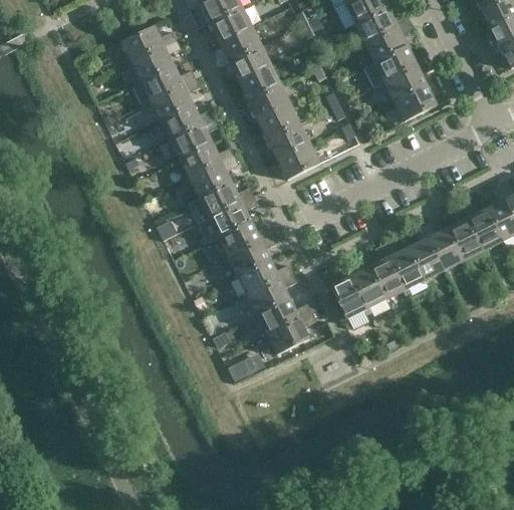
[(242,6),(239,0),(206,0),(200,3),(210,22),(242,6)]
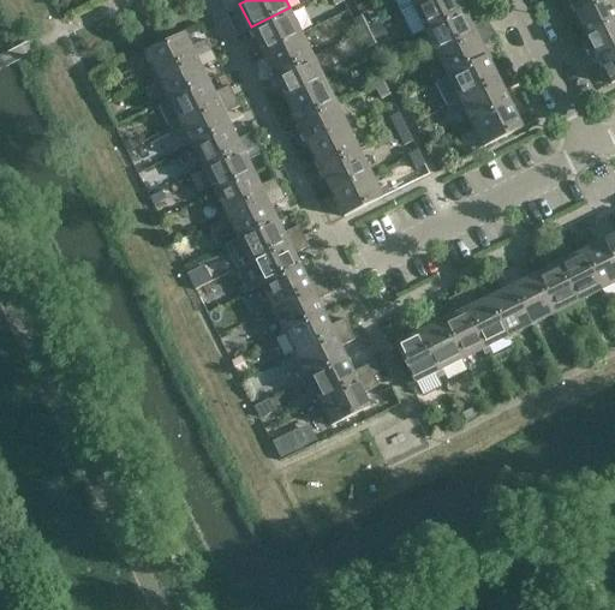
[(465,7),(460,0),(422,0),(415,4),(425,27),(465,7)]
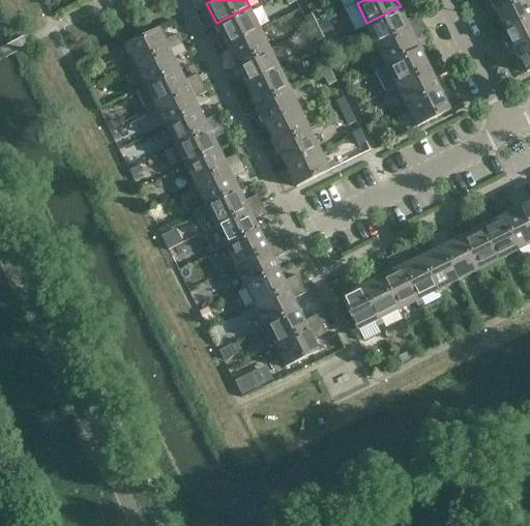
[(492,0),(497,8),(512,0),(492,0)]
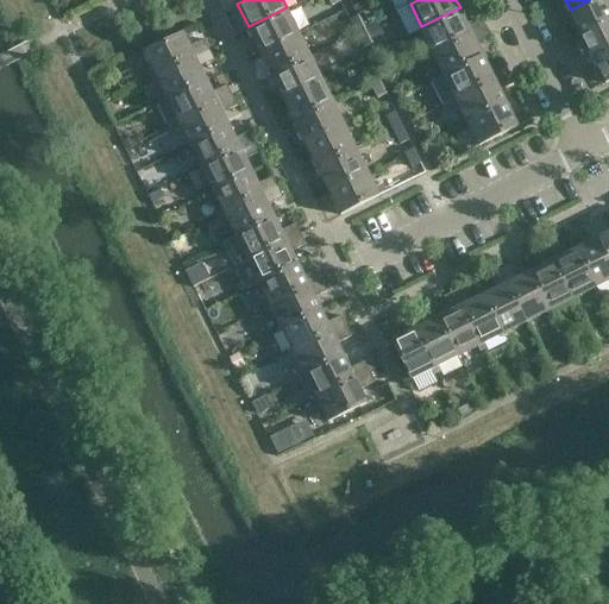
[(608,19),(608,0),(589,0),(571,10),(582,32),(608,19)]
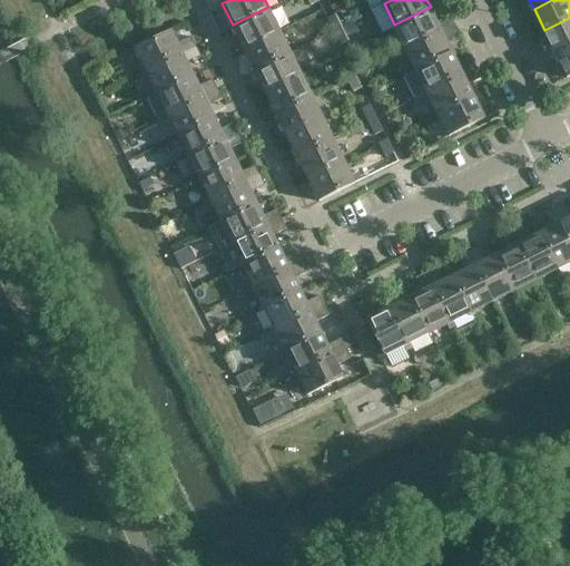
[(279,28),(268,7),(233,25),(244,46),(279,28)]
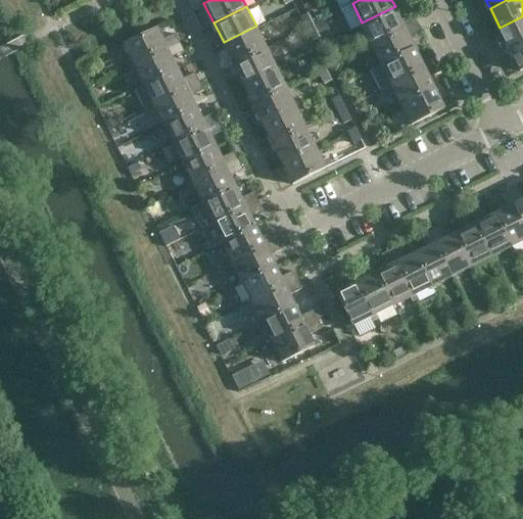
[(372,43),(418,19),(413,11),(406,14),(407,17),(406,20),(402,22),(395,6),(362,22),(372,43)]
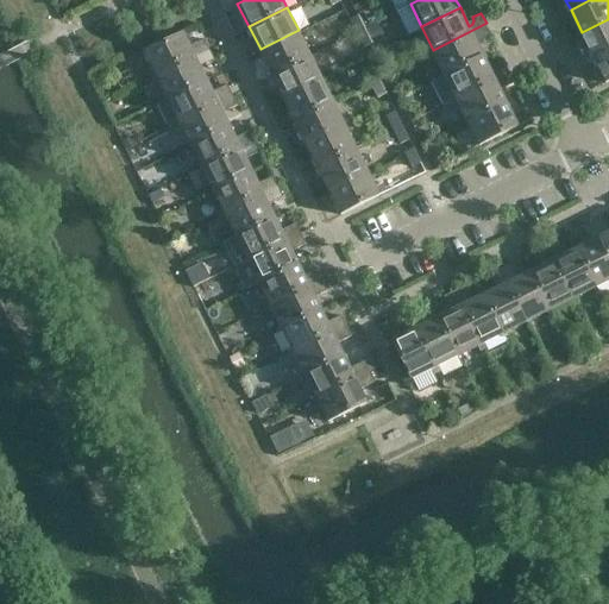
[(364,26),(357,12),(349,17),(356,31),(364,26)]
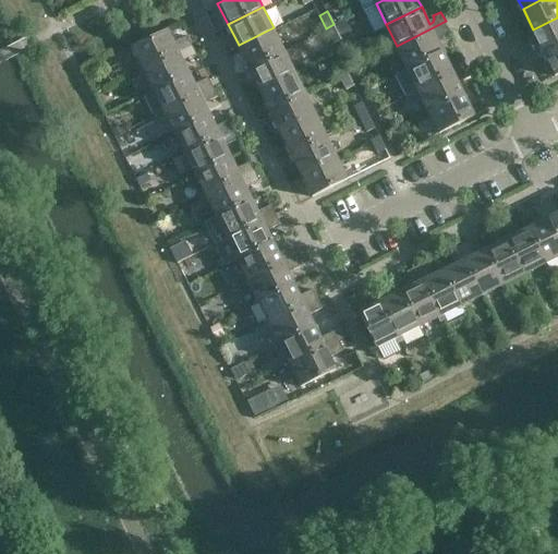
[(557,44),(557,17),(533,29),(544,51),(557,44)]
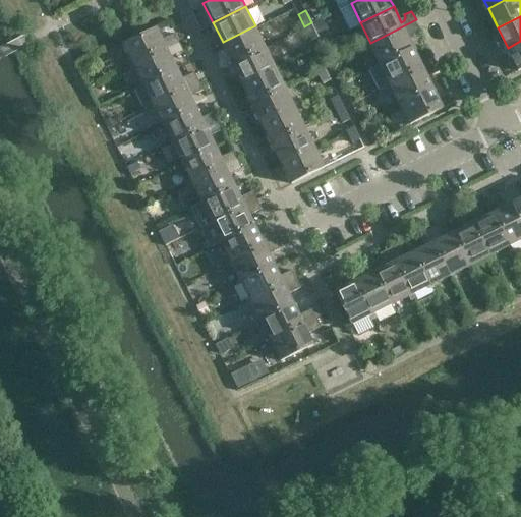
[(413,46),(405,31),(408,29),(412,30),(413,33),(420,29),(416,19),(370,43),(380,62),(413,46)]
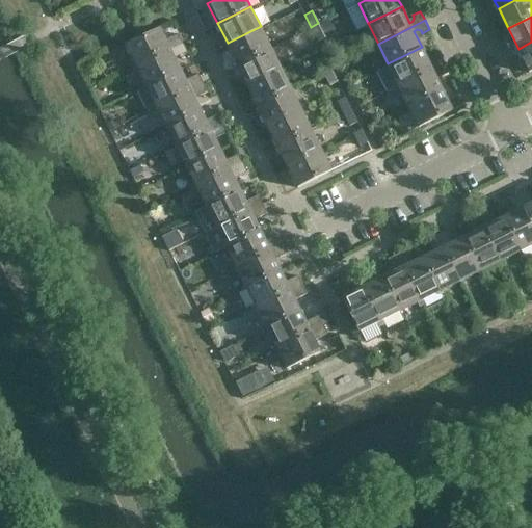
[(324,35),(318,23),(311,27),(317,40),(324,35)]
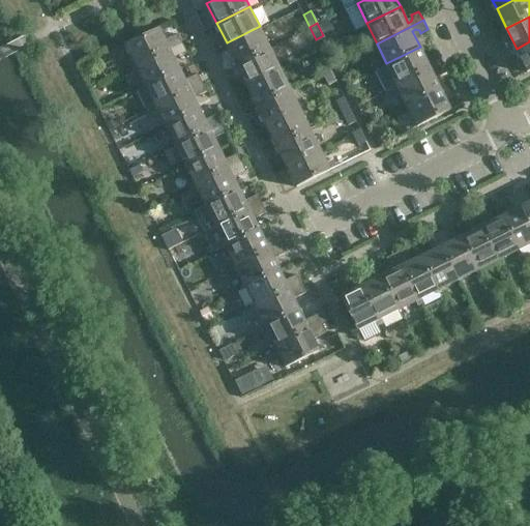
[(136,63),(182,39),(178,31),(171,34),(172,37),(171,40),(168,42),(159,25),(125,41),(136,63)]
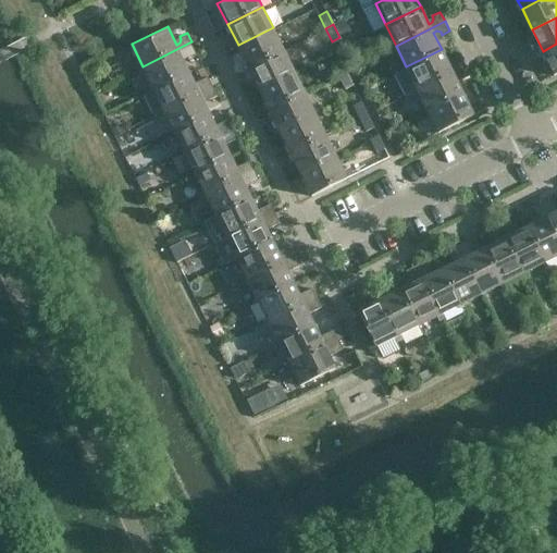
[(283,49),(273,27),(238,45),(248,66),(283,49)]
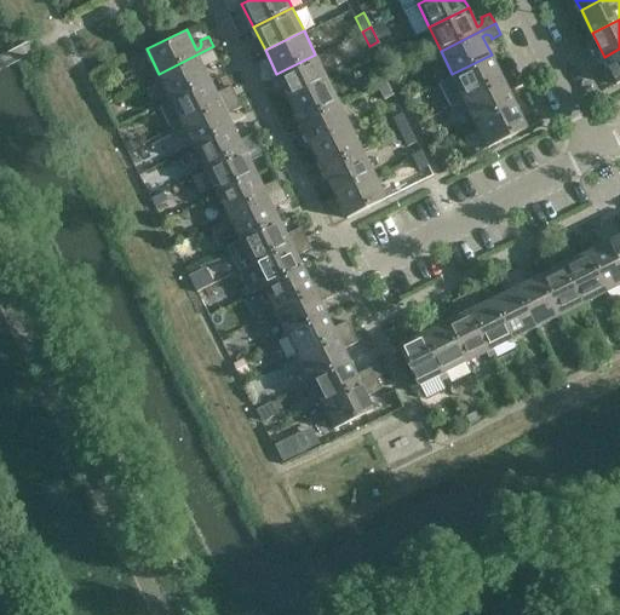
[(210,78),(200,58),(204,57),(208,58),(210,61),(218,57),(213,46),(159,74),(171,97),(210,78)]
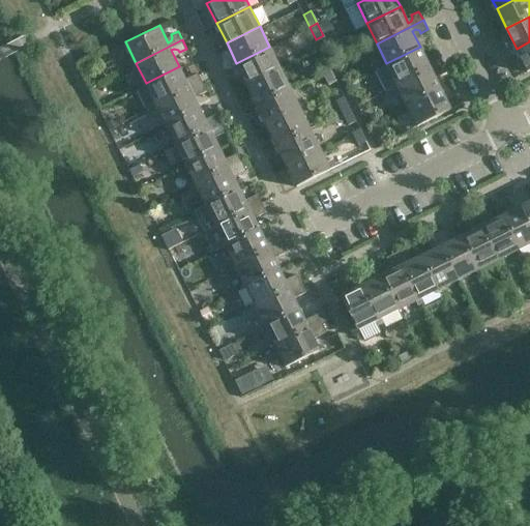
[(529,67),(529,41),(517,49),(527,69),(529,67)]
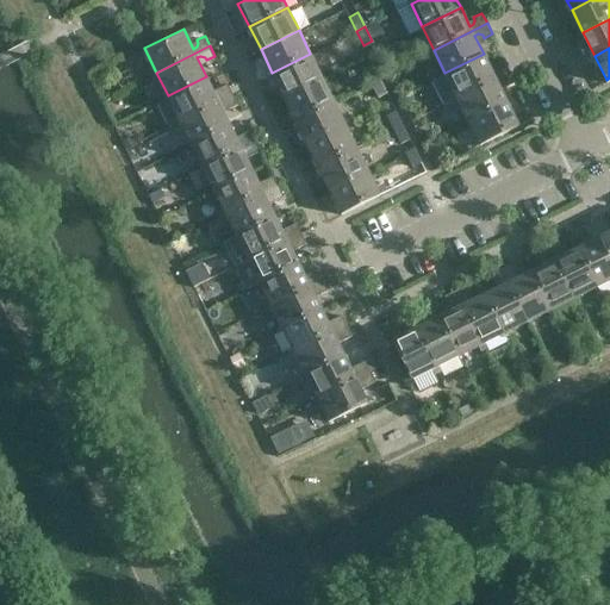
[(322,76),(310,54),(272,73),(284,95),(322,76)]
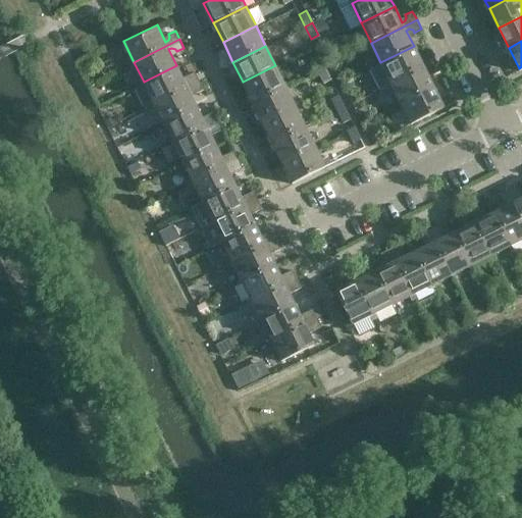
[(390,82),(436,59),(432,50),(424,54),(426,56),(424,60),(421,61),(414,46),(380,62),(390,82)]
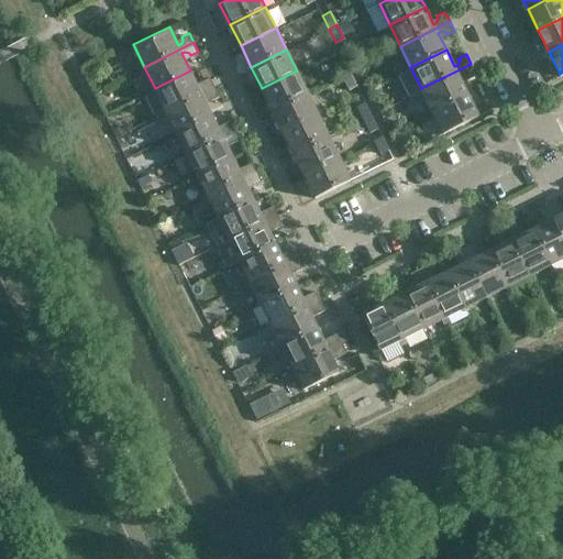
[(351,70),(344,57),(337,61),(343,74),(351,70)]
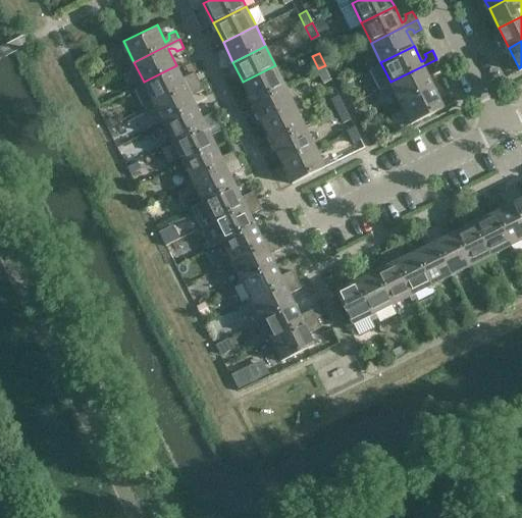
[(433,86),(425,69),(428,68),(432,69),(433,71),(440,68),(436,59),(390,82),(401,102),(433,86)]
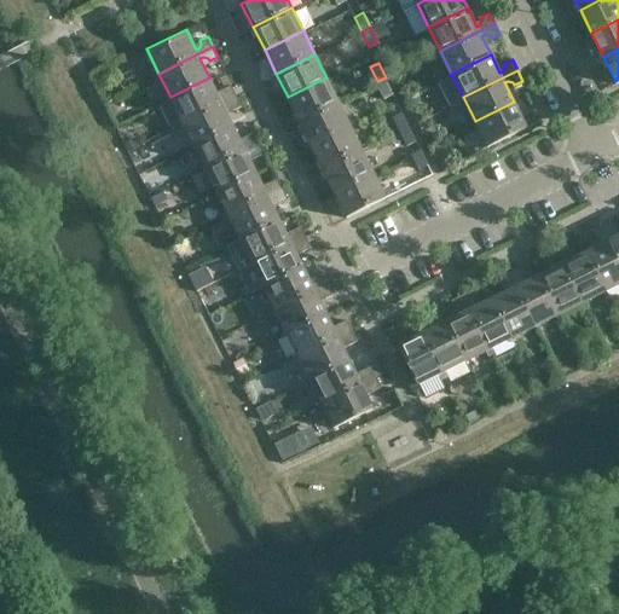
[(181,120),(236,93),(231,82),(223,87),(224,90),(223,94),(219,96),(209,77),(171,97),(181,120)]
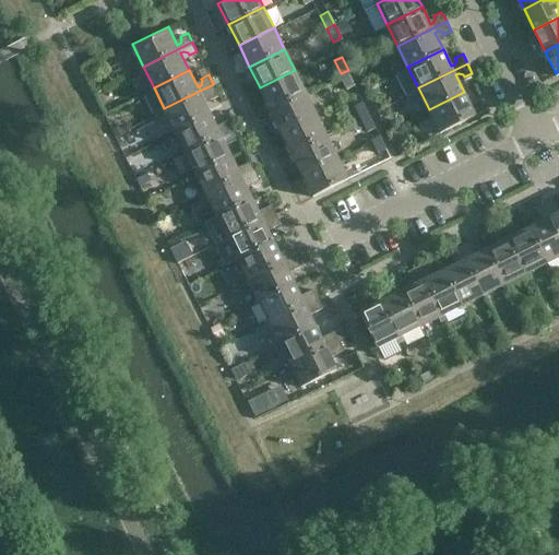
[(306,91),(295,70),(260,87),(270,108),(306,91)]
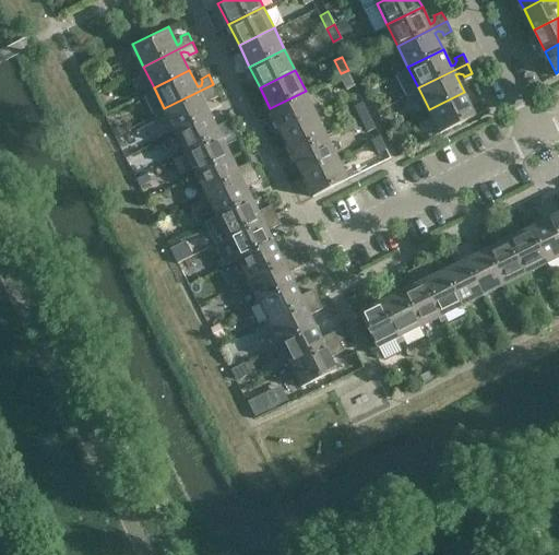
[(355,83),(348,70),(341,73),(346,87),(355,83)]
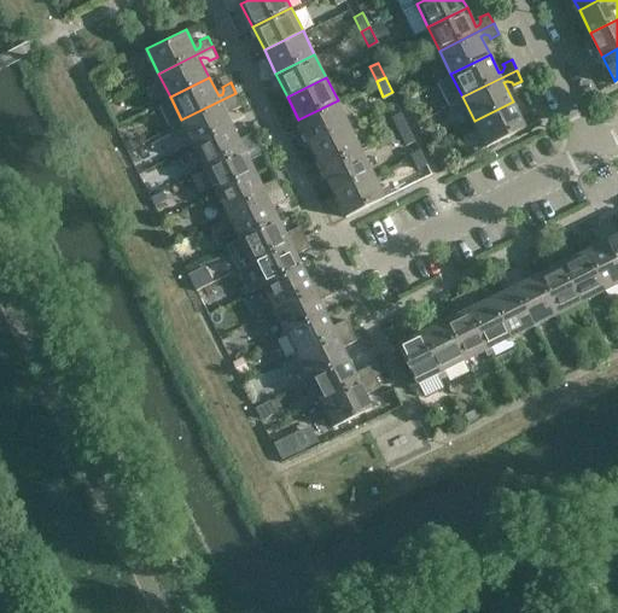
[(232,124),(223,105),(227,104),(231,105),(232,107),(242,104),(235,93),(181,120),(193,144),(232,124)]
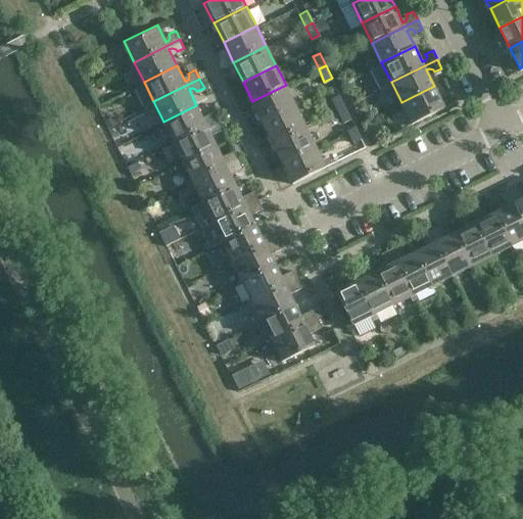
[(295,105),(286,85),(252,101),(263,122),(295,105)]
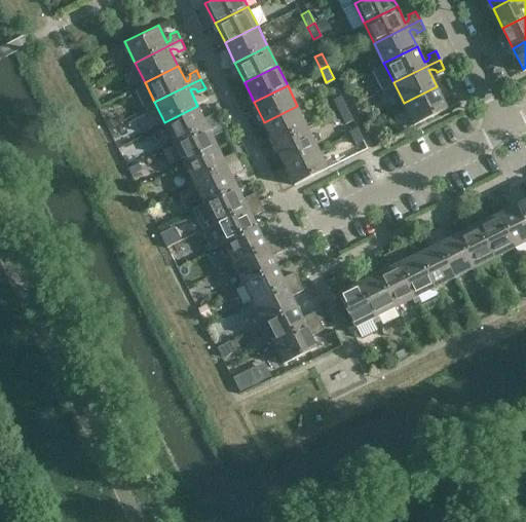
[(447,106),(459,100),(455,90),(448,95),(449,97),(448,101),(445,102),(437,86),(404,103),(411,118),(407,120),(409,125),(413,122),(414,123),(447,107),(447,106)]
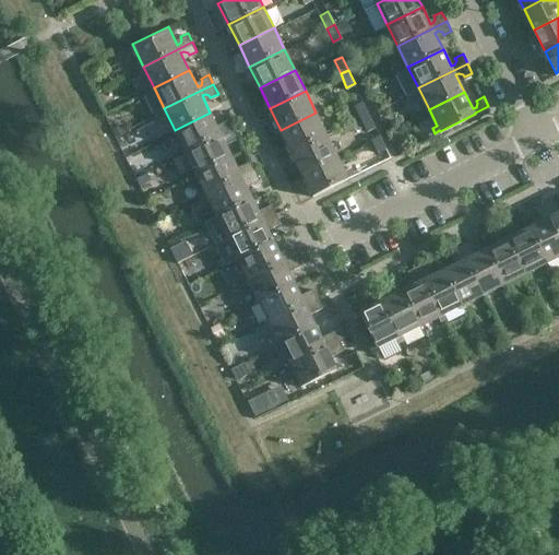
[(369,111),(363,98),(355,103),(361,116),(369,111)]
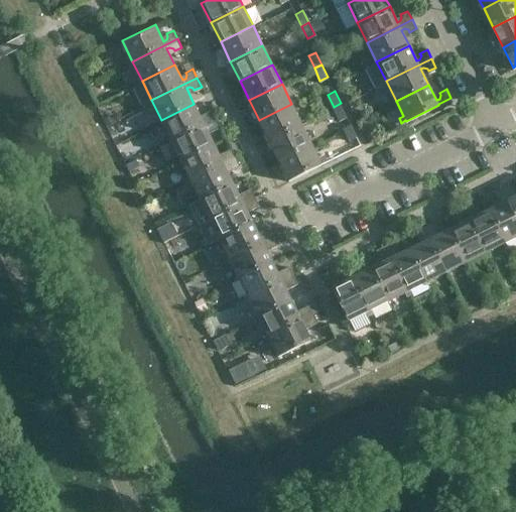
[(347,115),(341,103),(334,107),(340,119),(347,115)]
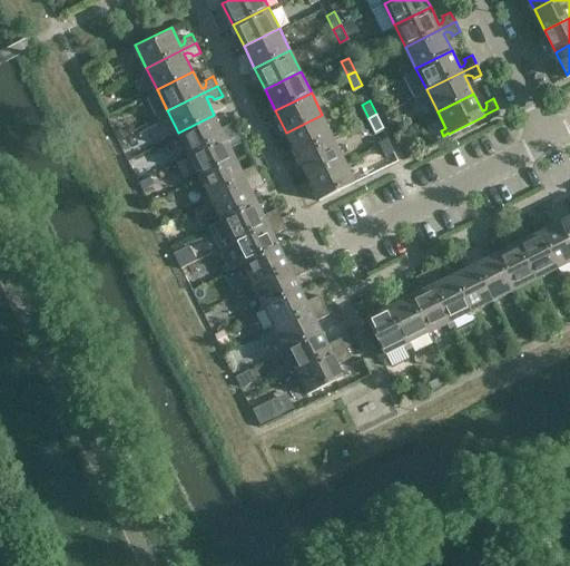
[(189,154),(239,129),(234,119),(226,124),(227,126),(226,130),(223,132),(214,115),(178,133),(189,154)]
